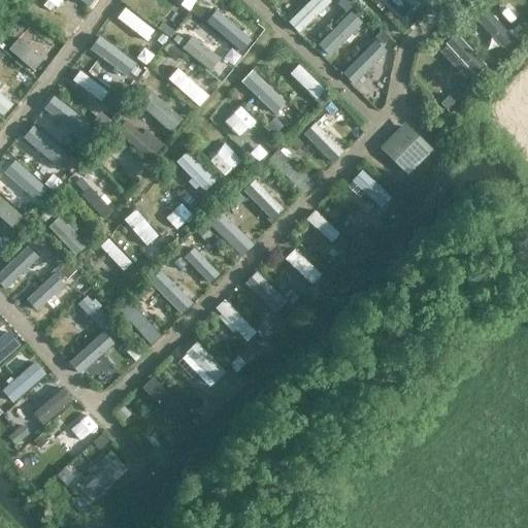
[(330,3),(327,0),(308,0),(286,23),(297,35),(330,3)]
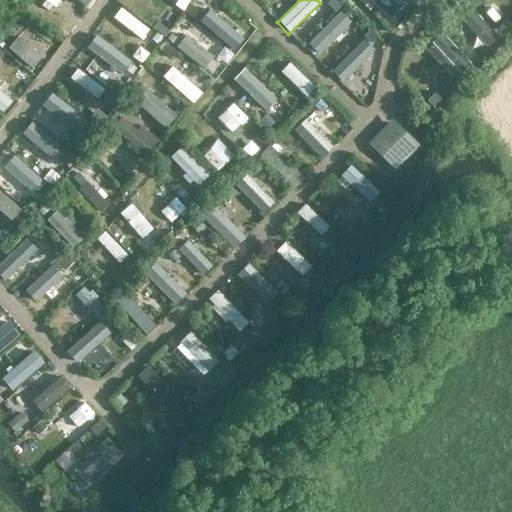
[(496,38),(468,7),(458,16),(486,47),(496,38)]
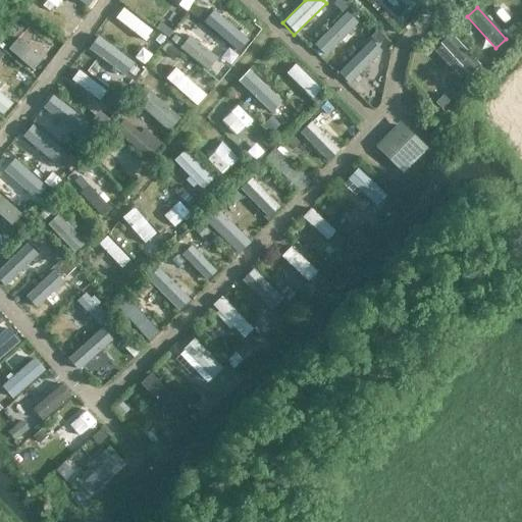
[(150,32),(122,8),(114,17),(142,42),(150,32)]
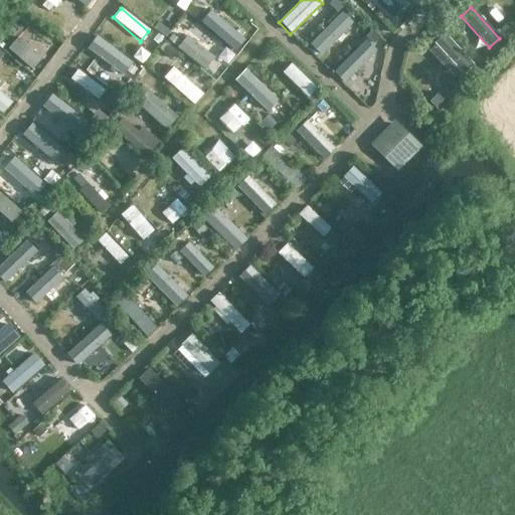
[(243,39),(209,10),(199,21),(232,50),(243,39)]
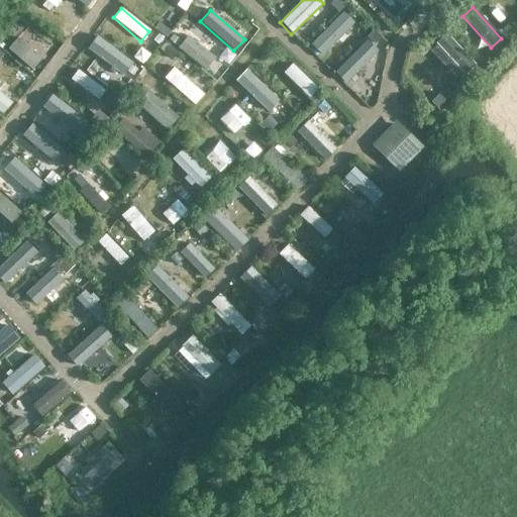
[(353,24),(340,12),(310,43),(322,56),(353,24)]
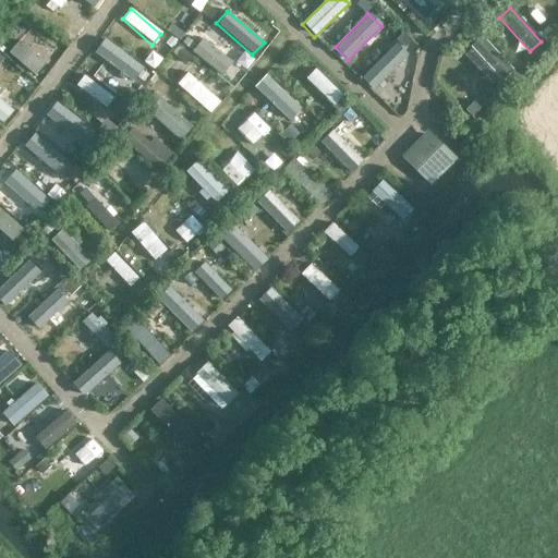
[(512,69),(480,34),(468,45),(500,80),(512,69)]
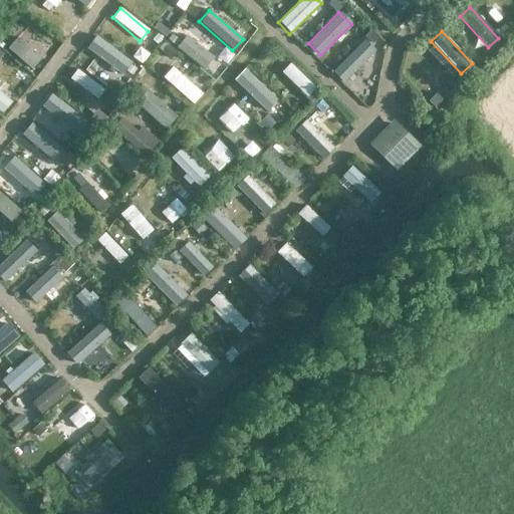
[(212,57),(183,34),(174,46),(202,69),(212,57)]
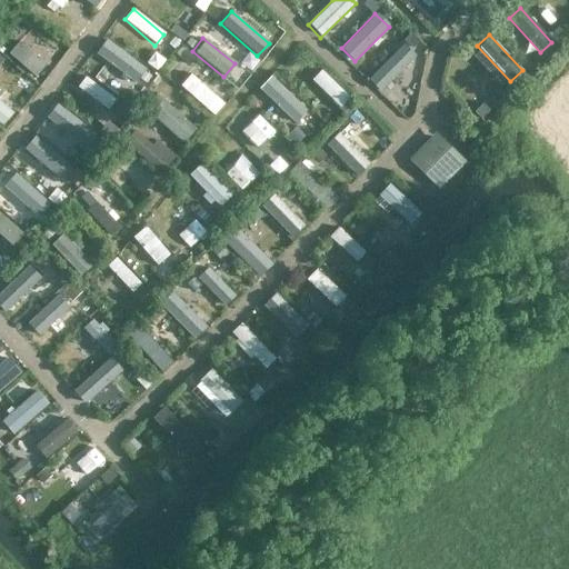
[(35,77),(46,63),(19,40),(8,53),(35,77)]
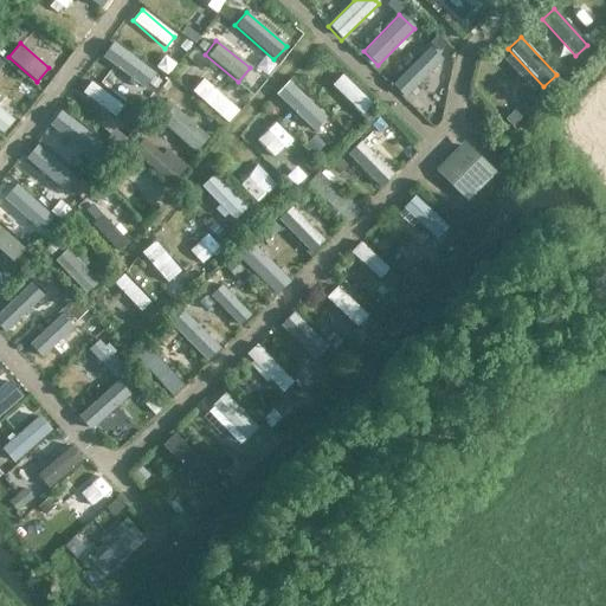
[(155,73),(111,43),(100,59),(144,90),(155,73)]
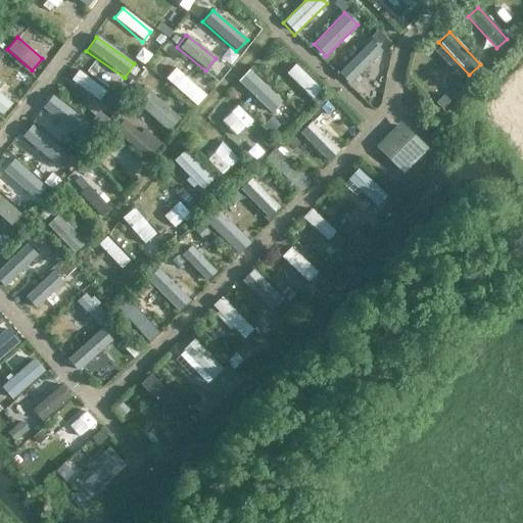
[(382,52),(370,40),(340,69),(351,82),(382,52)]
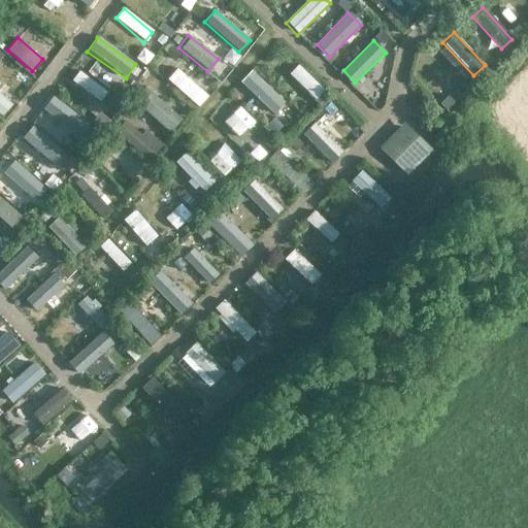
[(324,91),(297,65),(287,74),(314,100),(324,91)]
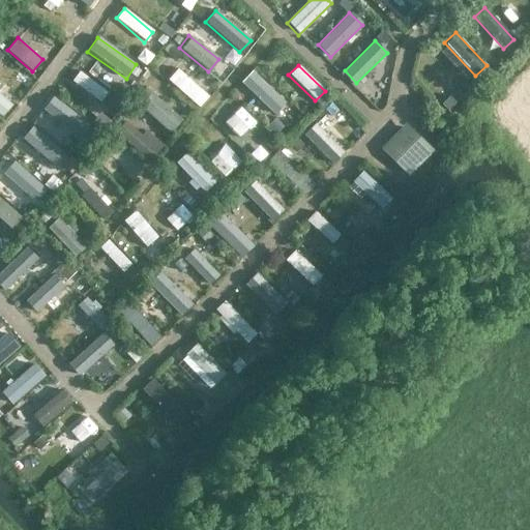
[(208,97),(177,68),(166,80),(197,109),(208,97)]
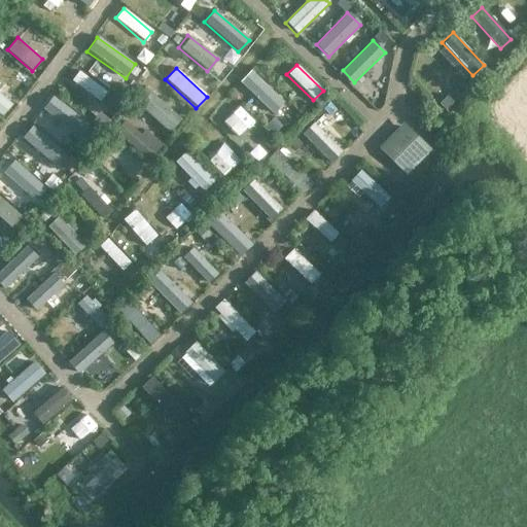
[(106,93),(77,70),(69,80),(98,103),(106,93)]
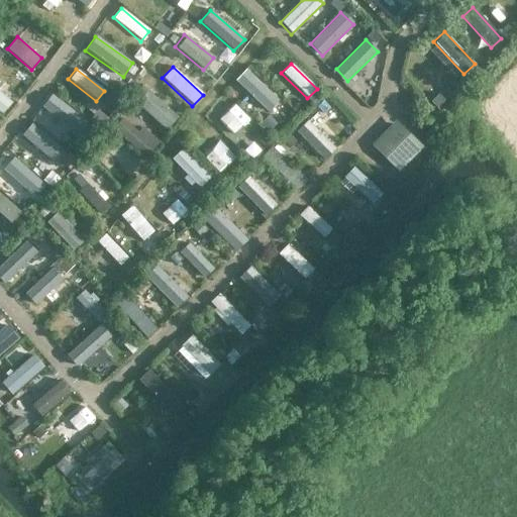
[(279,100),(244,69),(233,80),(267,112),(279,100)]
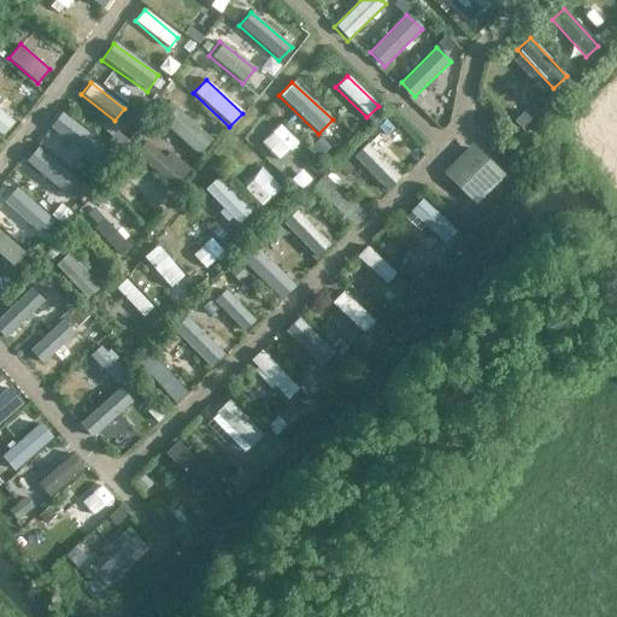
[(211,141),(175,109),(162,124),(198,157),(211,141)]
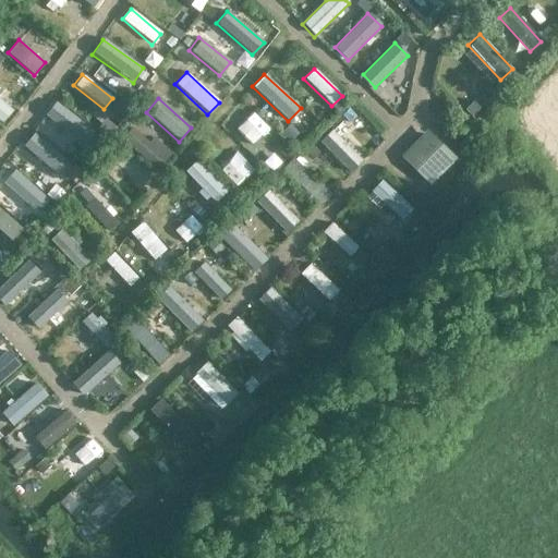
[(0,121),(1,122),(12,110),(0,99),(0,121)]
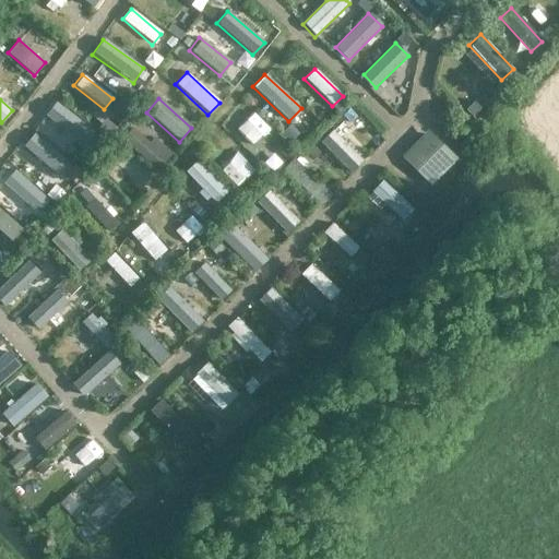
[(94,132),(55,102),(45,115),(83,145),(94,132)]
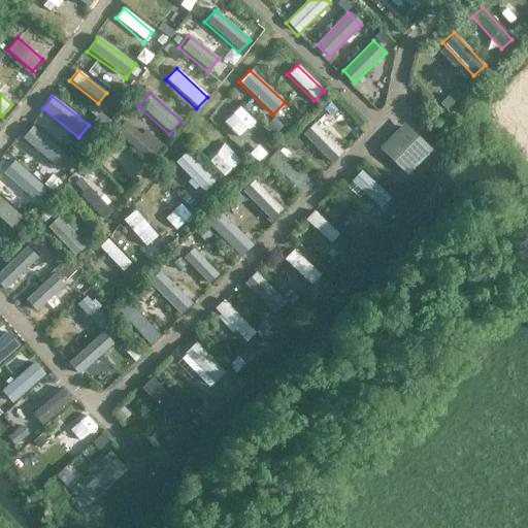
[(157,150),(125,122),(116,133),(146,161),(157,150)]
